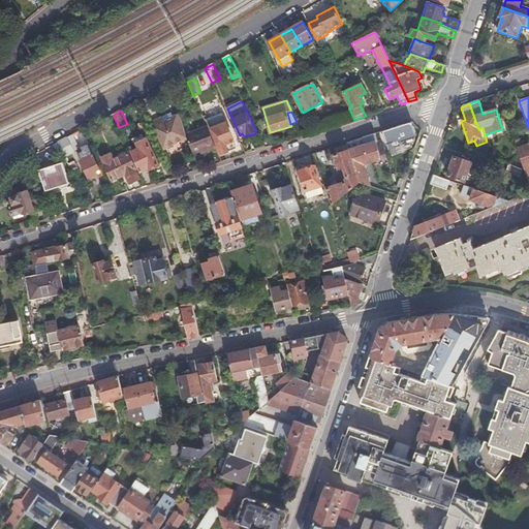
[(216,149),(219,156),(237,148),(221,114),(206,120),(218,148),(216,149)]
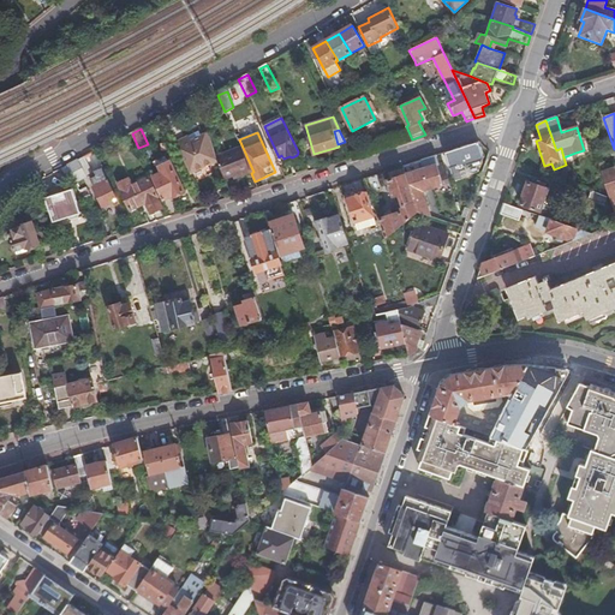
[(175,143),(187,168),(215,155),(209,135),(191,143),(189,137),(175,143)]
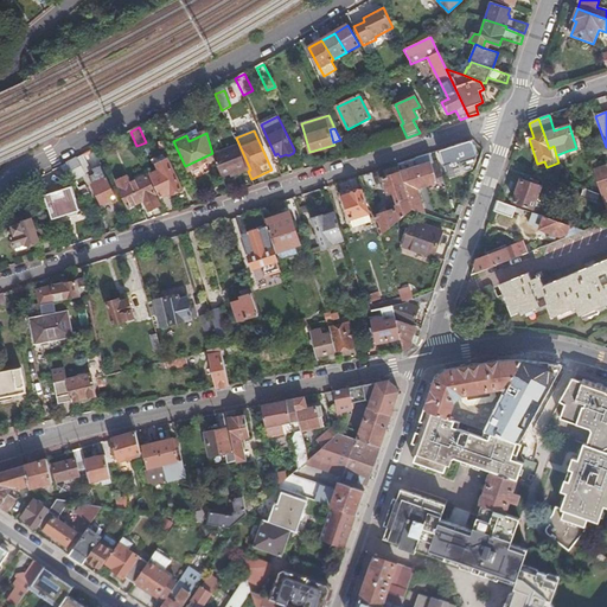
[(471,141),(438,152),(443,167),(460,163),(461,165),(474,161),(475,157),(471,141)]
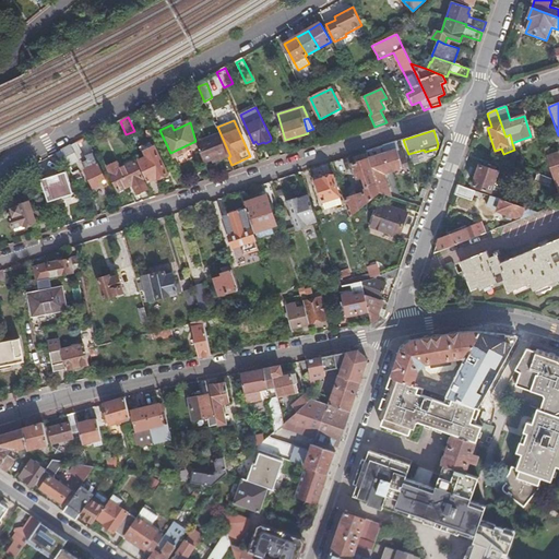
[(218,134),(195,143),(204,163),(211,161),(211,163),(228,156),(218,134)]
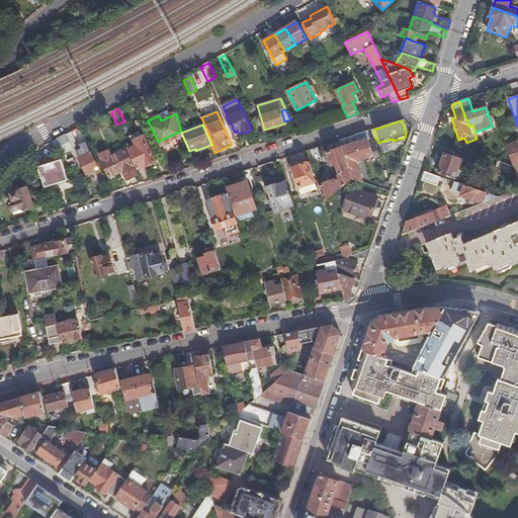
[(71,133),(57,140),(64,152),(77,146),(71,133)]
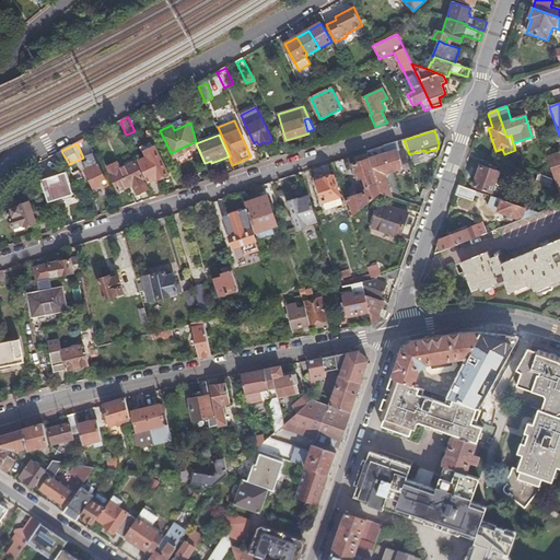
[(392,144),(366,152),(380,194),(391,197),(384,176),(409,167),(404,150),(395,152),(392,144)]
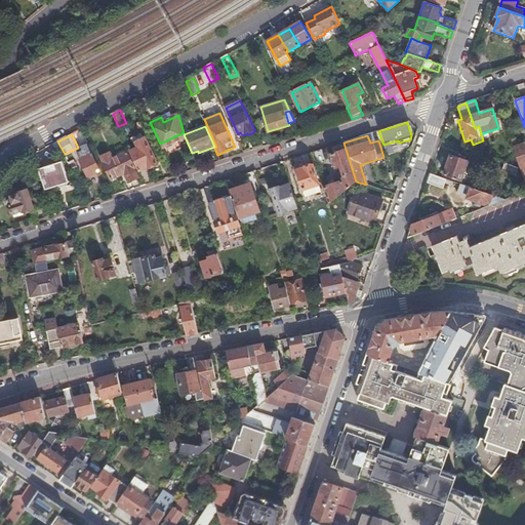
[(138,148),(130,151),(147,186),(155,183),(149,168),(159,163),(147,137),(136,143),(138,148)]
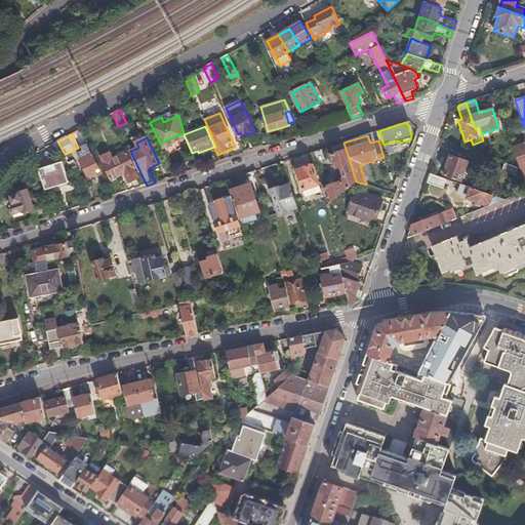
[(65,154),(57,142),(52,145),(59,156),(64,154),(65,154)]
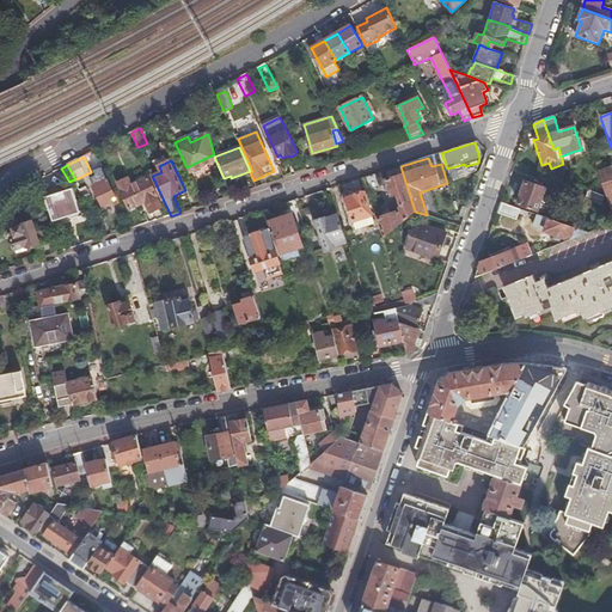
[(377,219),(378,224),(383,236),(415,212),(401,166),(383,172),(390,196),(396,195),(399,206),(399,212),(377,219)]
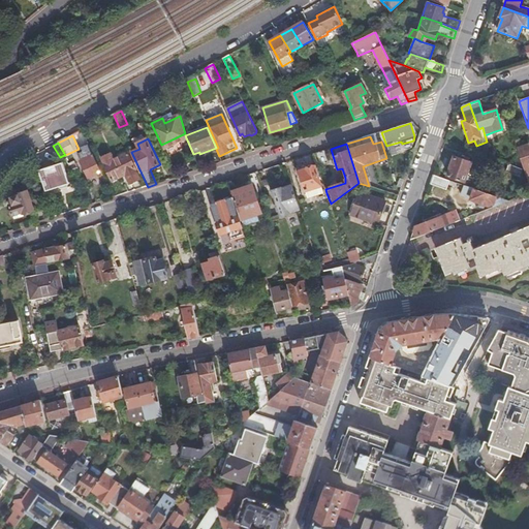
[(85,153),(81,155),(91,177),(100,173),(88,145),(82,148),(85,153)]
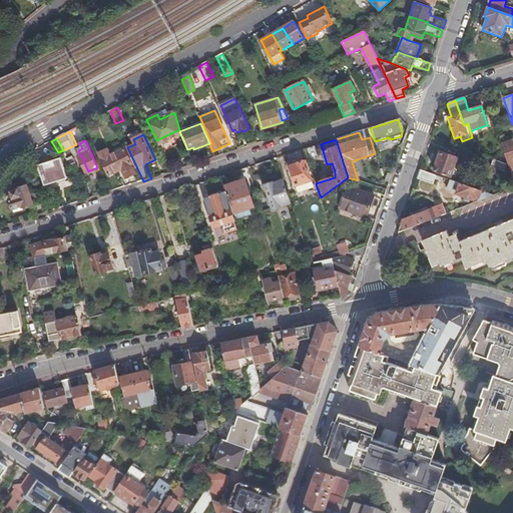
[(507,161),(512,178),(512,142),(512,140),(501,144),(504,151),(507,161)]
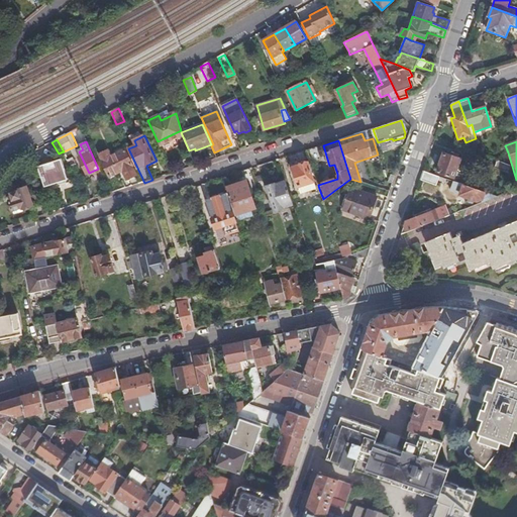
[(319,159),(316,147),(308,150),(312,162),(319,159)]
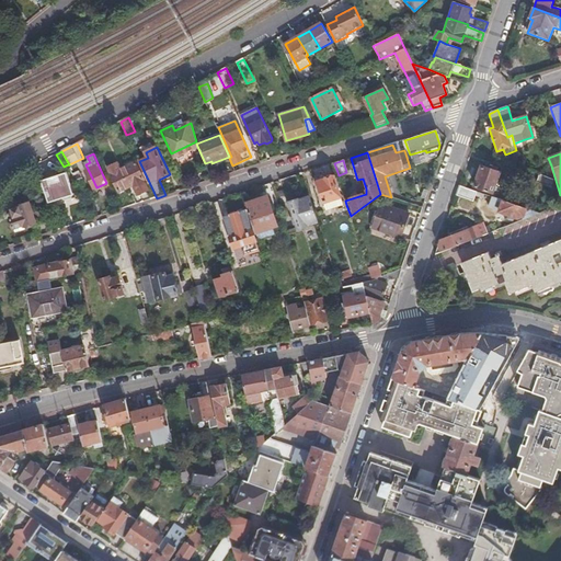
[(117,162),(107,167),(111,173),(110,174),(118,192),(133,185),(137,194),(148,190),(144,181),(145,180),(136,162),(121,170),(117,162)]
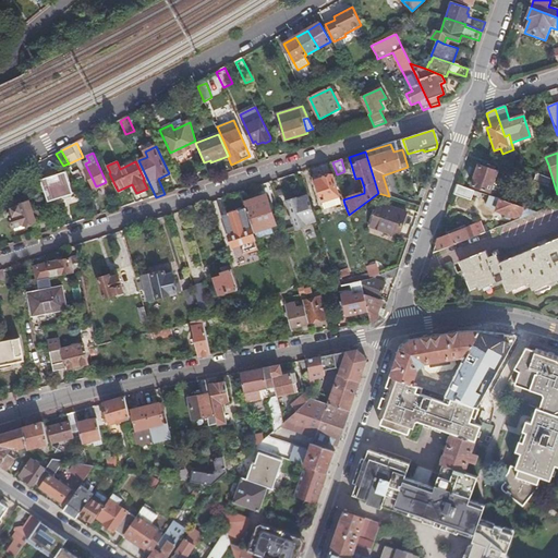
[(478,164),(472,184),(492,191),(498,170),(478,164)]
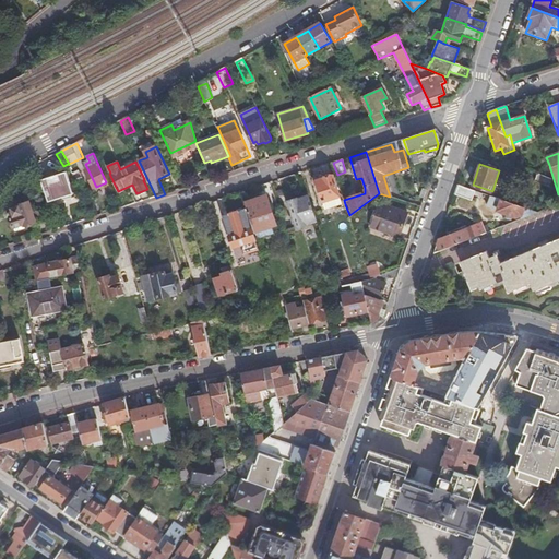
[(549,165),(540,173),(552,176),(549,165)]
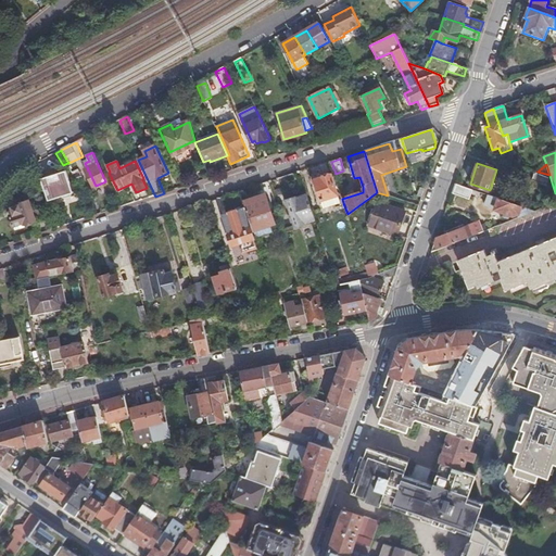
[(65,172),(40,179),(43,190),(48,189),(51,200),(73,193),(65,172)]
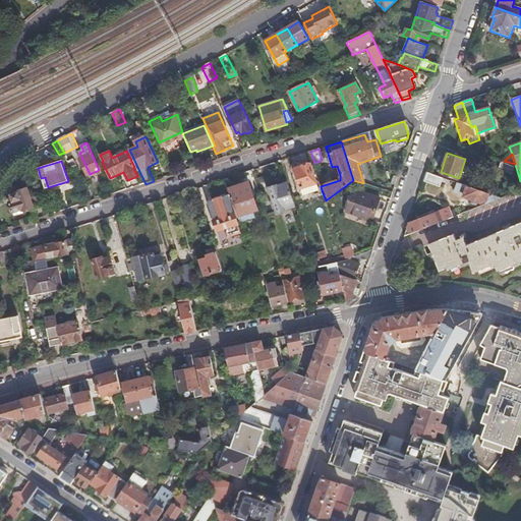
[(501,161),(498,169),(512,174),(515,165),(501,161)]
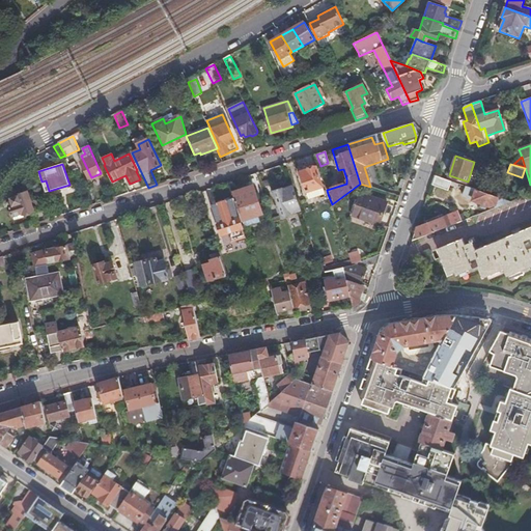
[(308,200),(328,194),(327,190),(326,186),(323,187),(316,168),(300,173),(308,200)]
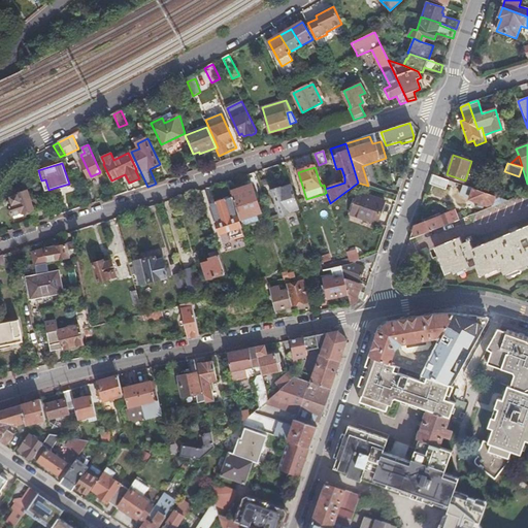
[(231,193),(242,226),(259,221),(256,211),(261,209),(254,190),(260,188),(258,183),(255,173),(246,175),(251,186),(249,187),(231,193)]
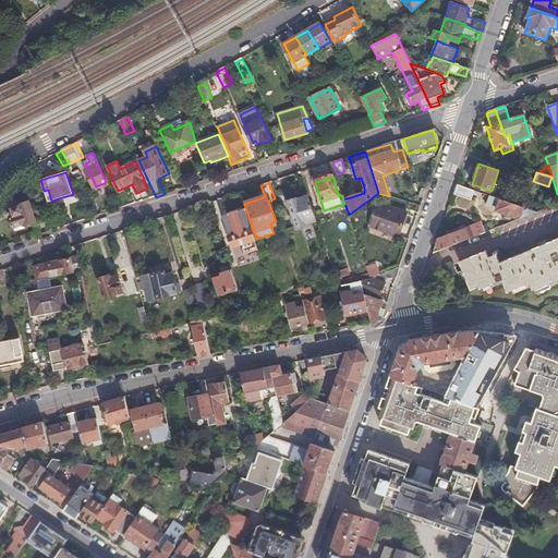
[(458,184),(455,194),(472,199),(475,190),(458,184)]
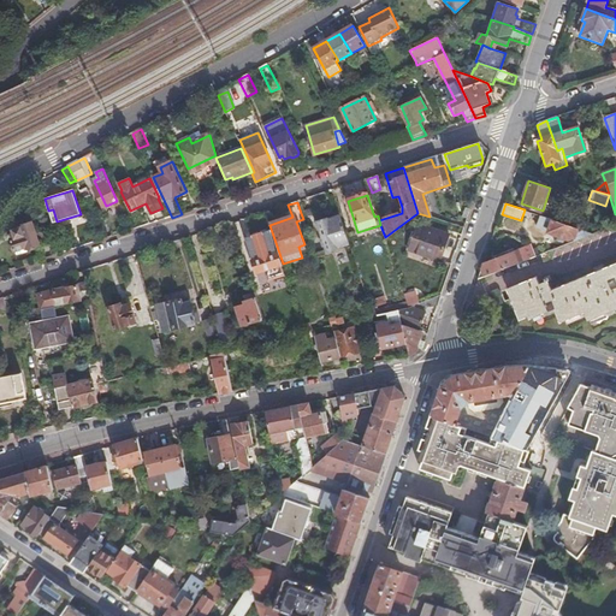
[(301,213),(309,236),(320,232),(329,253),(338,249),(337,248),(350,243),(341,217),(327,220),(327,219),(318,223),(313,209),(301,213)]
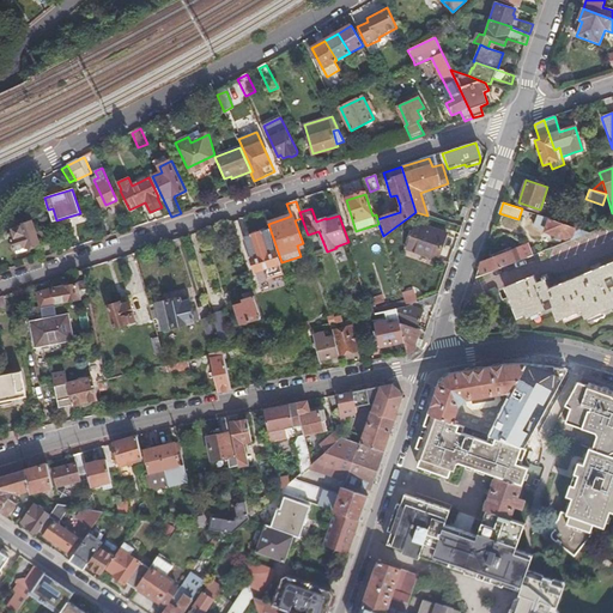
[(571,236),(572,240),(593,232),(539,214),(538,218),(550,223),(546,230),(548,231),(548,234),(562,238),(563,236),(568,237),(571,236)]
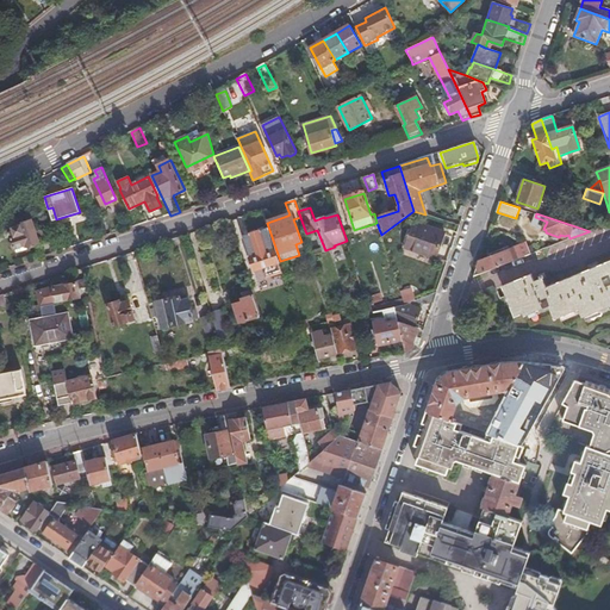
[(14,236),(10,237),(13,249),(25,246),(26,247),(37,243),(38,246),(50,242),(44,225),(33,229),(31,222),(19,225),(20,226),(12,229),(14,236)]
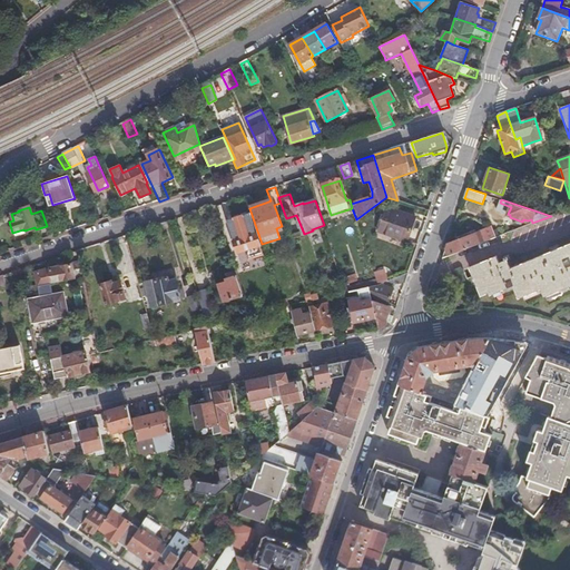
[(385,208),(376,234),(406,244),(414,218),(385,208)]
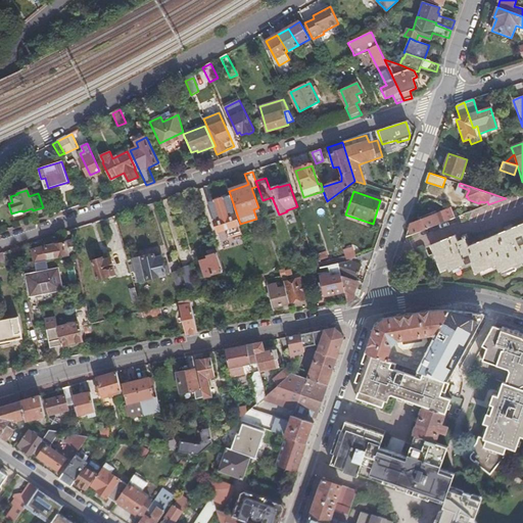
[(229,196),(207,203),(217,233),(225,231),(228,239),(241,235),(229,196)]
